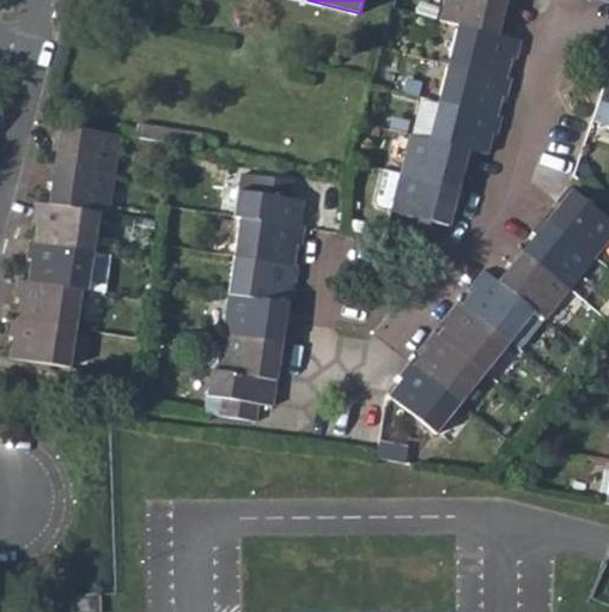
[(443,0),(438,20),(458,24),(497,34),(501,12),(506,13),(509,0),(443,0)]
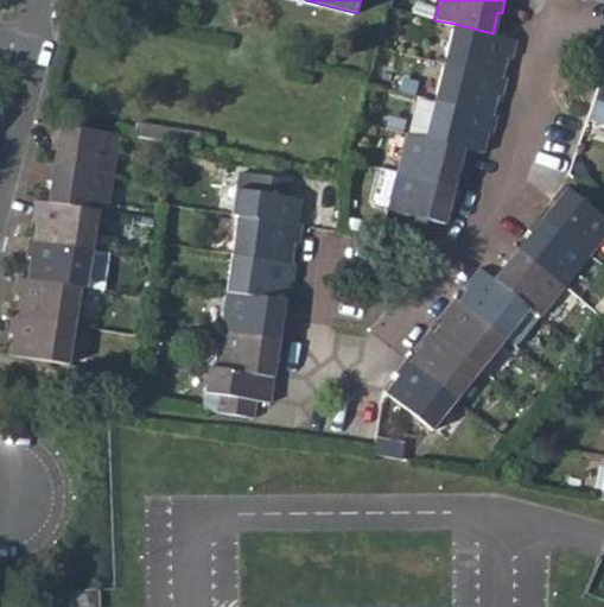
[(455,24),(445,63),(501,76),(506,55),(512,57),(515,38),(493,33),(455,24)]
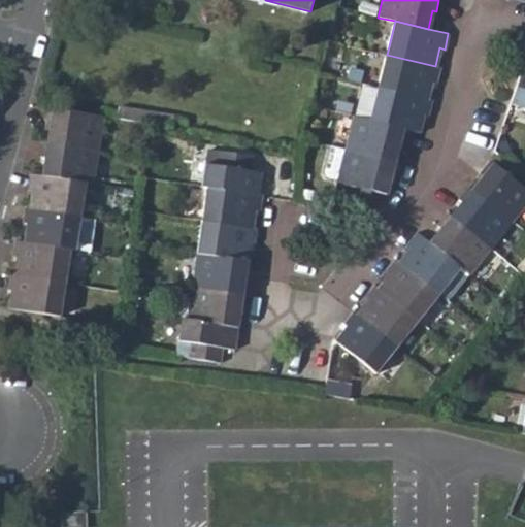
[(387,55),(379,87),(427,98),(431,81),(436,83),(440,68),(435,66),(387,55)]
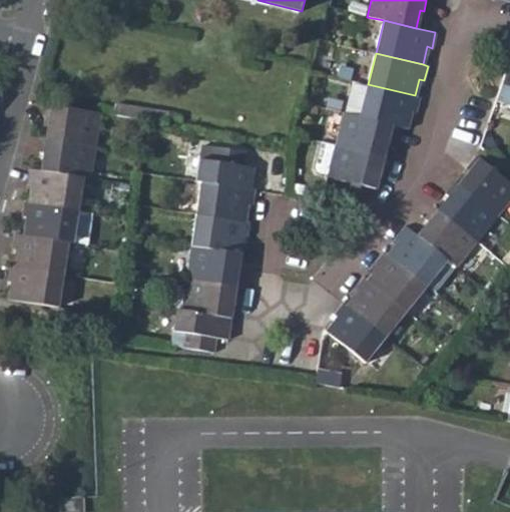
[(509,63),(497,101),(509,105),(509,63)]
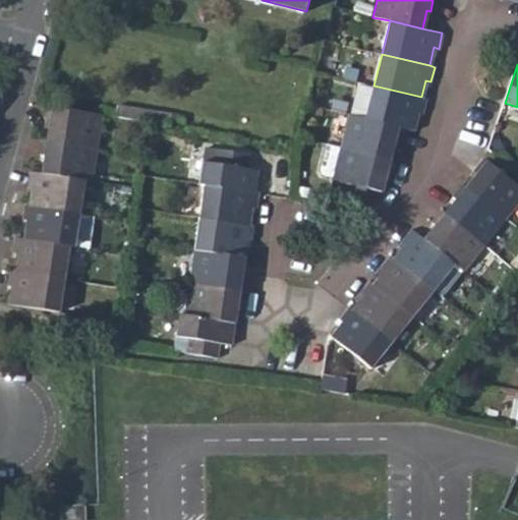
[(373,85),(365,118),(403,127),(414,129),(418,113),(423,114),(426,98),(421,97),(373,85)]
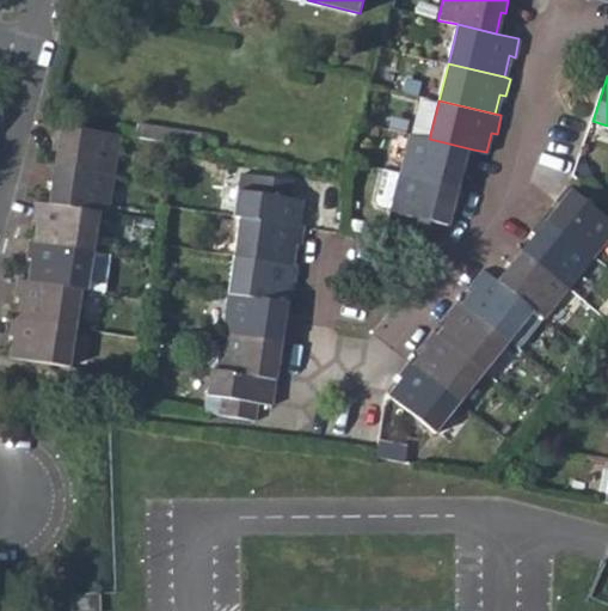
[(140,121),(137,135),(200,146),(202,132),(140,121)]
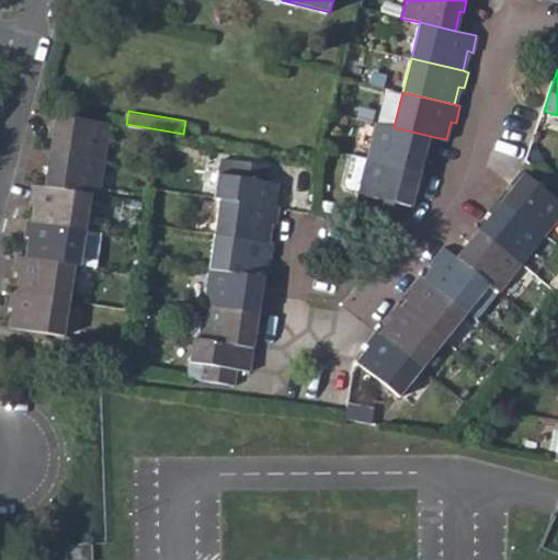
[(52,113),(48,132),(54,132),(52,148),(105,156),(111,123),(52,113)]
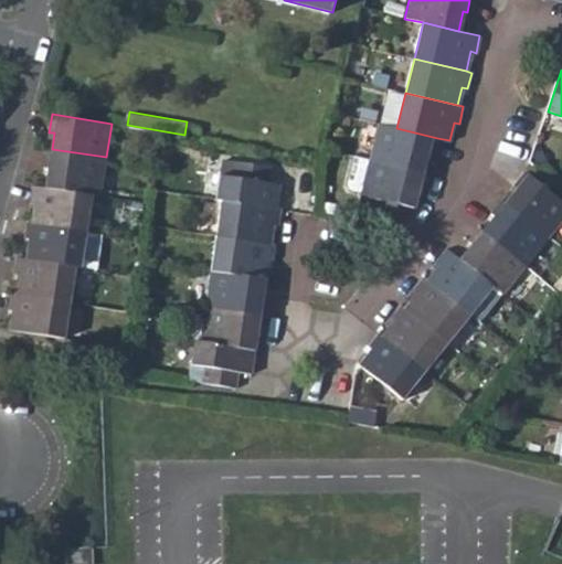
[(379,124),(371,157),(424,170),(428,153),(433,155),(437,138),(396,128),(379,124)]
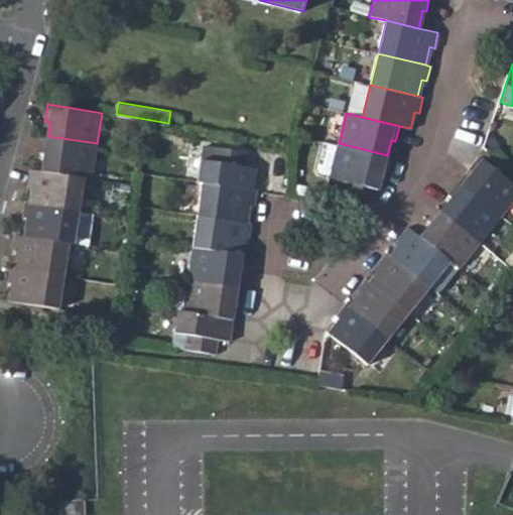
[(43,136),(40,151),(45,152),(43,170),(85,175),(92,176),(97,143),(47,136),(43,136)]
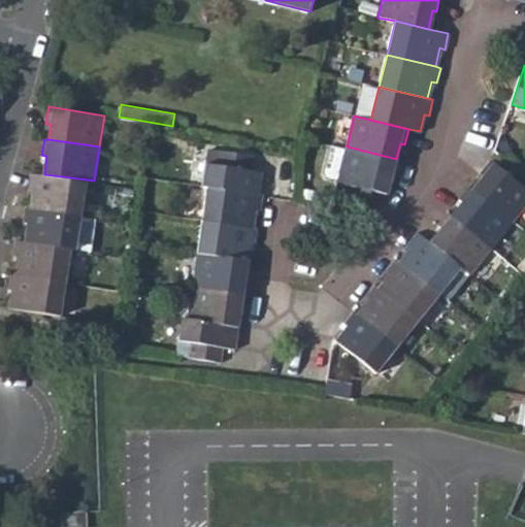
[(331,143),(324,171),(327,176),(338,178),(347,146),(331,143)]
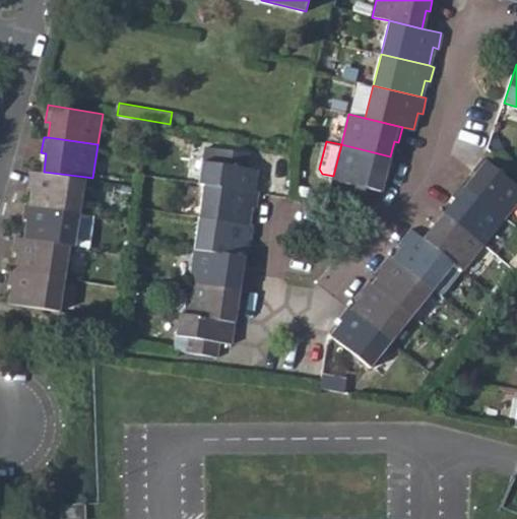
[(333,176),(333,178),(382,189),(386,172),(390,173),(394,157),(390,156),(341,144),(333,176)]
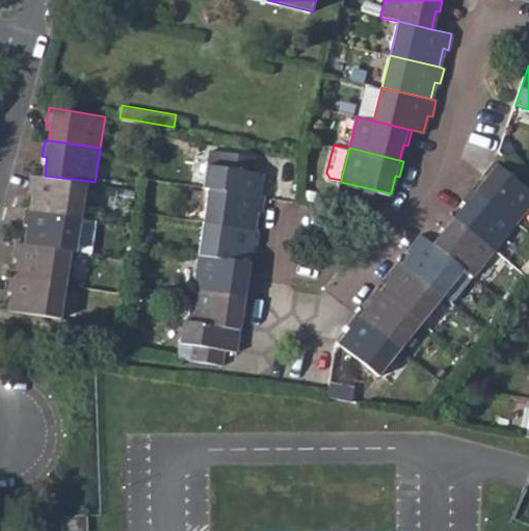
[(206,164),(203,187),(209,188),(261,195),(264,174),(250,171),(254,155),(221,151),(219,165),(206,164)]
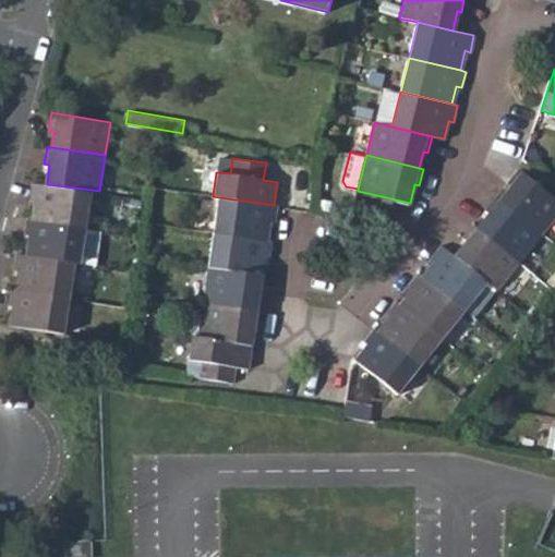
[(515,184),(502,200),(544,233),(554,220),(554,196),(521,169),(511,181),(515,184)]
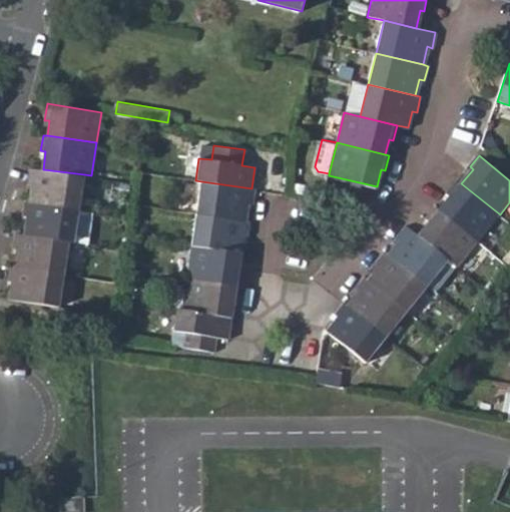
[(30,167),(27,182),(32,183),(30,199),(79,206),(84,174),(43,169),(30,167)]
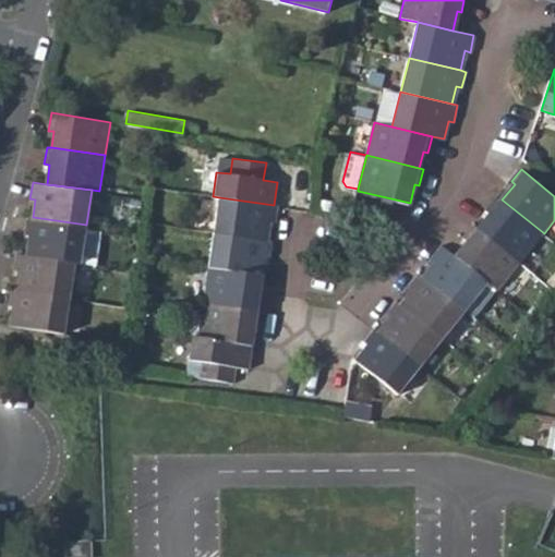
[(219,197),(214,231),(268,240),(270,222),(276,222),(278,205),(274,205),(219,197)]
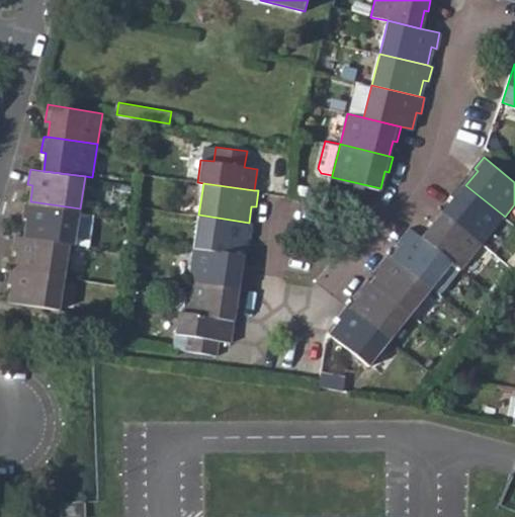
[(455,196),(445,210),(485,243),(505,217),(465,185),(462,183),(453,194),(455,196)]
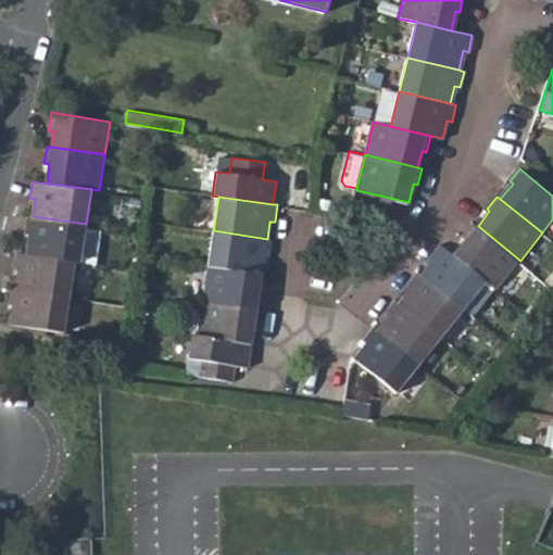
[(28,215),(26,231),(30,232),(28,254),(76,261),(80,262),(86,224),(33,216),(28,215)]
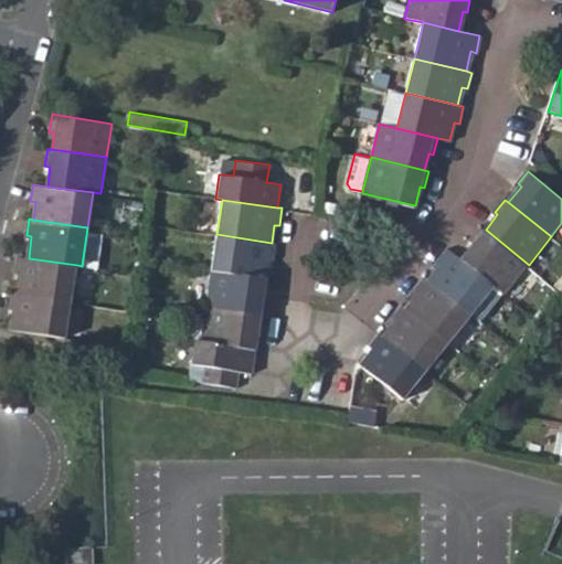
[(87,227),(82,266),(98,268),(104,230),(87,227)]
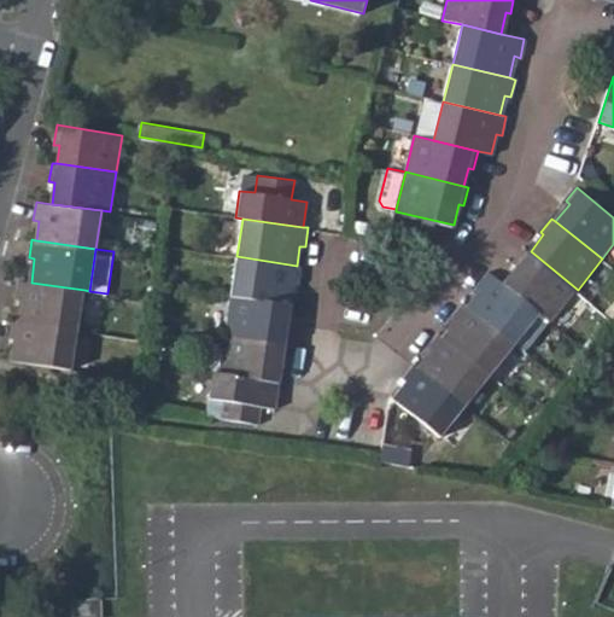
[(519,266),(504,283),(539,312),(551,321),(578,290),(531,251),(526,249),(515,263),(519,266)]
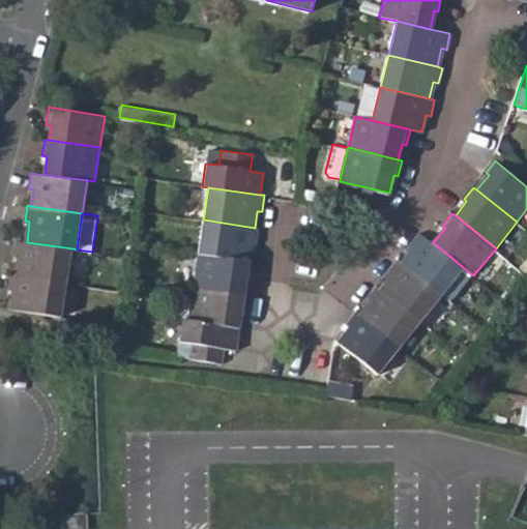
[(203,219),(198,253),(251,260),(253,244),(257,244),(259,228),(255,228),(203,219)]
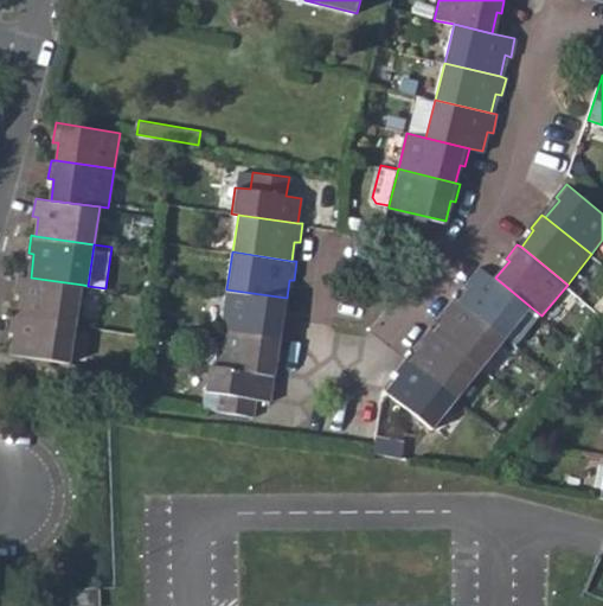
[(473,282),(460,299),(506,336),(530,306),(495,278),(480,267),(470,280),(473,282)]
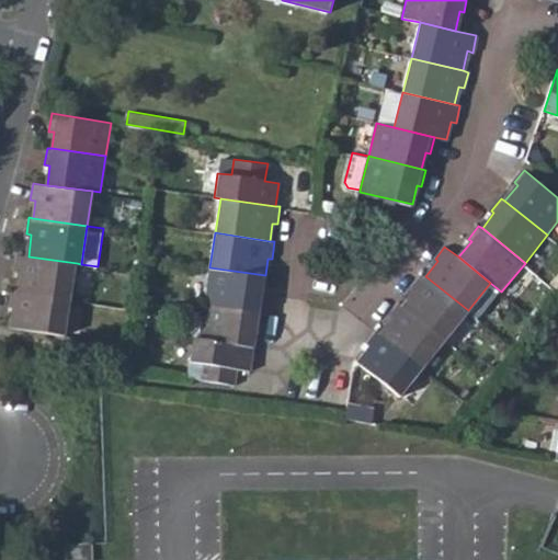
[(18,254),(14,270),(20,272),(18,290),(71,298),(77,263),(29,256),(18,254)]
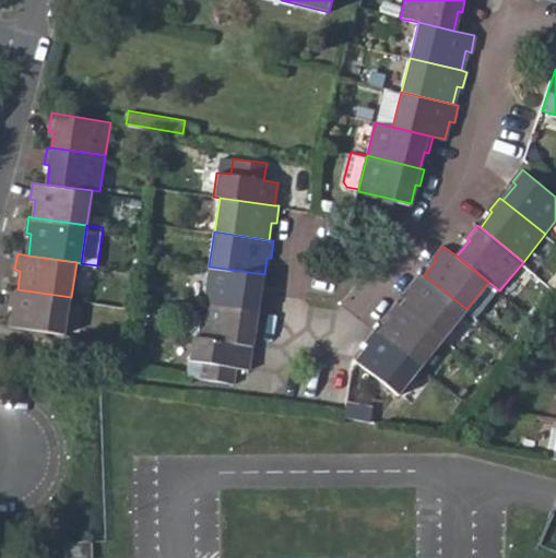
[(209,266),(204,301),(259,309),(261,293),(265,294),(268,275),(264,274),(209,266)]
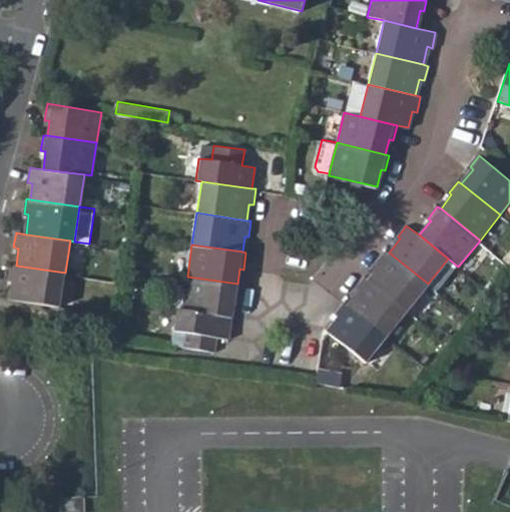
[(379,265),(368,278),(407,310),(428,284),(389,252),(386,249),(377,262),(379,265)]
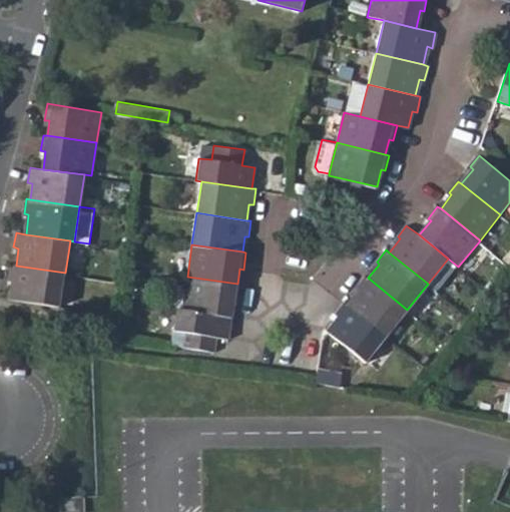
[(11,266),(9,281),(14,282),(11,298),(60,305),(65,273),(16,266),(11,266)]
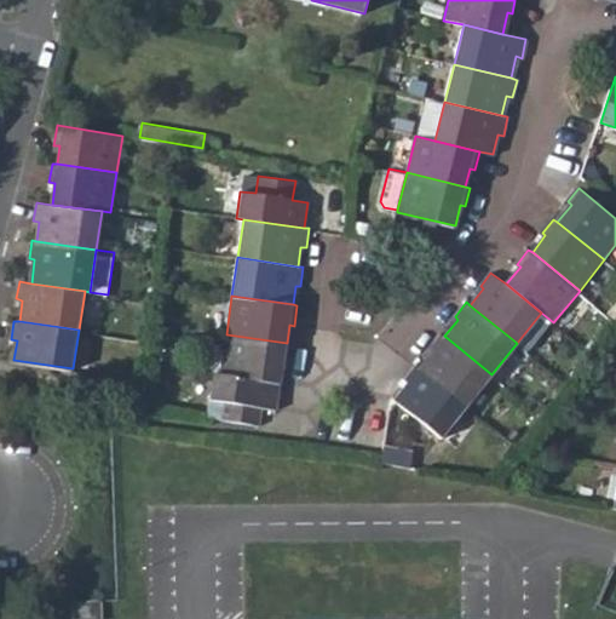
[(432,351),(420,366),(466,405),(491,374),(444,336),(441,333),(429,348),(432,351)]
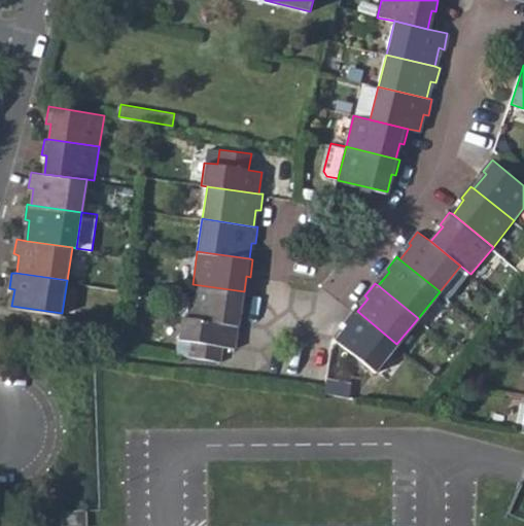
[(193,284),(187,318),(239,325),(241,307),(245,308),(247,292),(244,291),(193,284)]
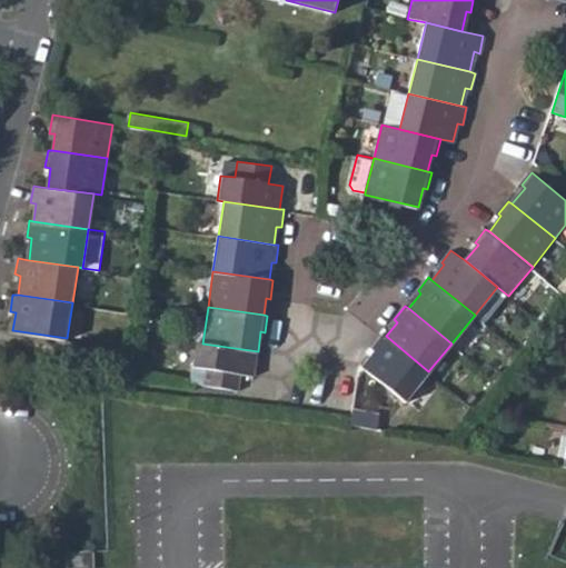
[(374,350),(363,365),(406,399),(428,371),(386,336),(383,332),(370,347),(374,350)]
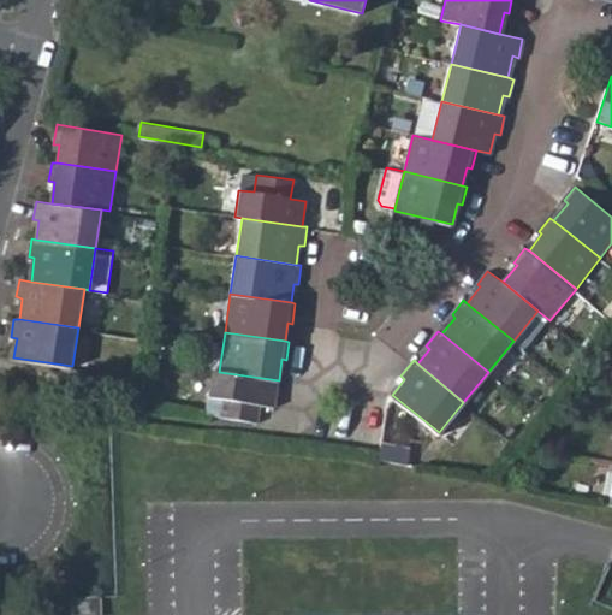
[(213,371),(209,397),(223,400),(220,417),(259,421),(260,406),(275,408),(279,380),(219,372),(213,371)]
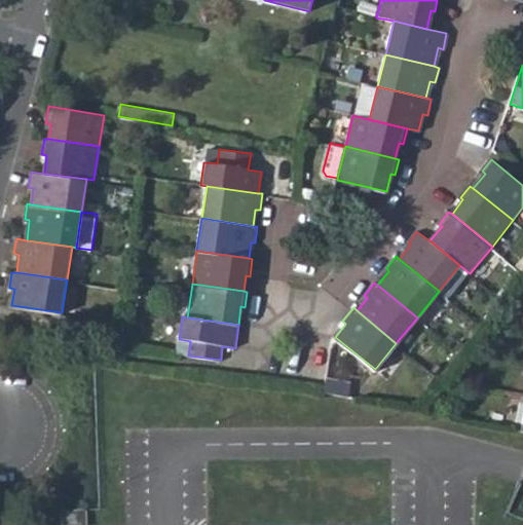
[(179,339),(177,353),(188,355),(190,341),(179,339)]
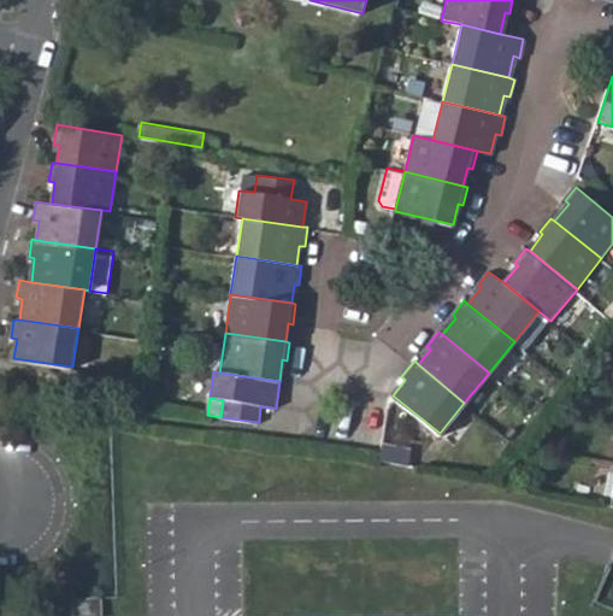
[(105,615),(105,600),(75,600),(75,615),(105,615)]
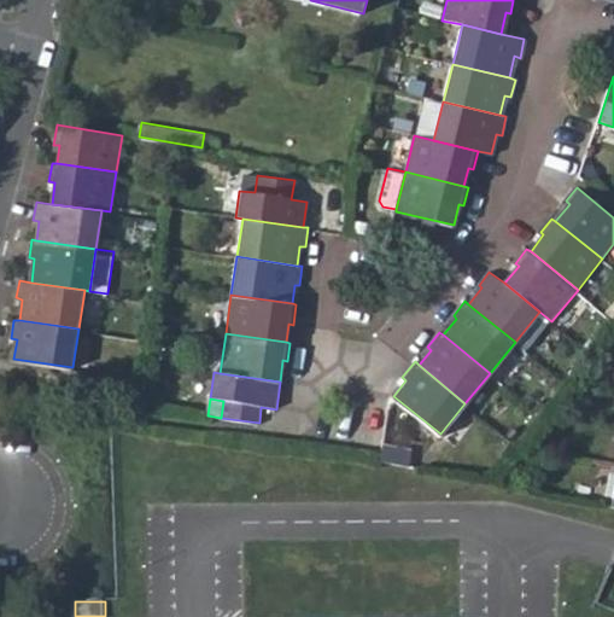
All buildings are outlined.
